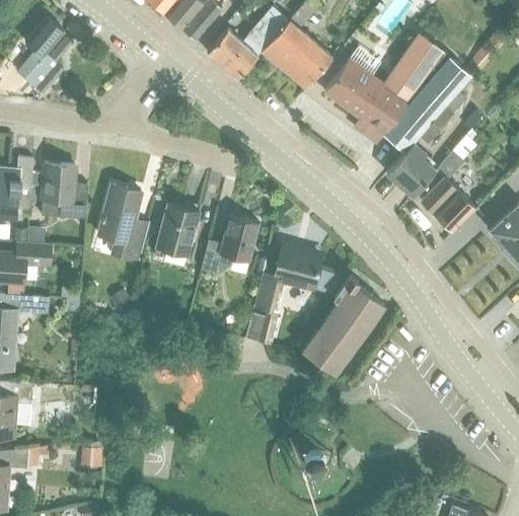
[(147,0),(165,15),(177,0),(147,0)]
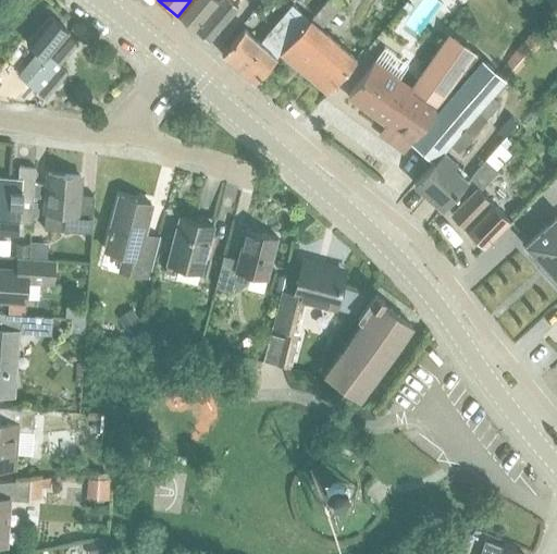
[(190,0),(177,16),(210,44),(238,10),(226,0),(223,0),(219,5),(213,0),(190,0)]
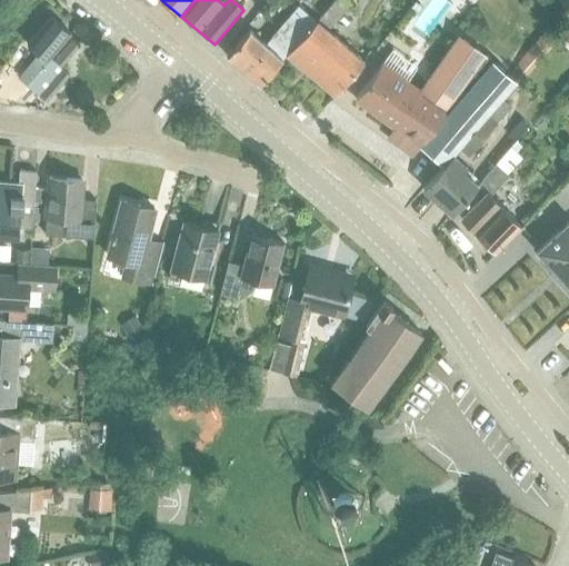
[(311,29),(287,58),(335,99),(365,63),(329,33),(353,6),(347,0),(336,0),(311,29)]
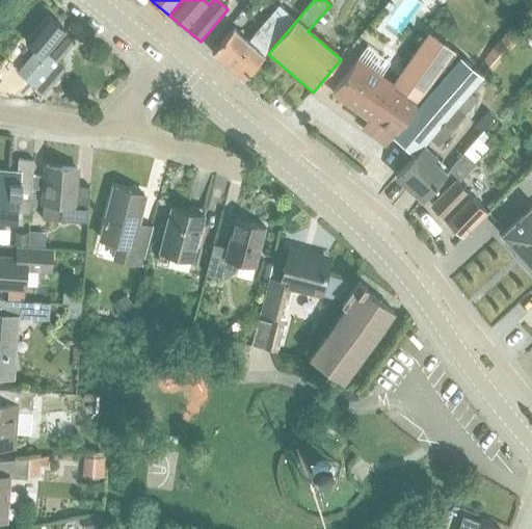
[(244,81),(268,54),(291,27),(274,12),(248,43),(234,30),(213,55),(244,81)]
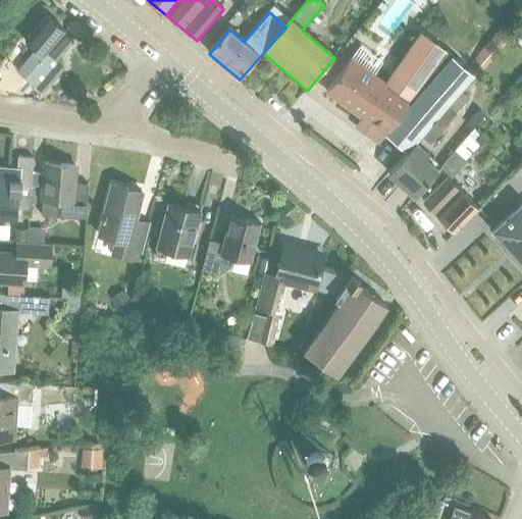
[(46,53),(64,33),(46,16),(23,42),(36,52),(20,68),(29,75),(24,81),(35,89),(57,62),(51,57),(46,53)]
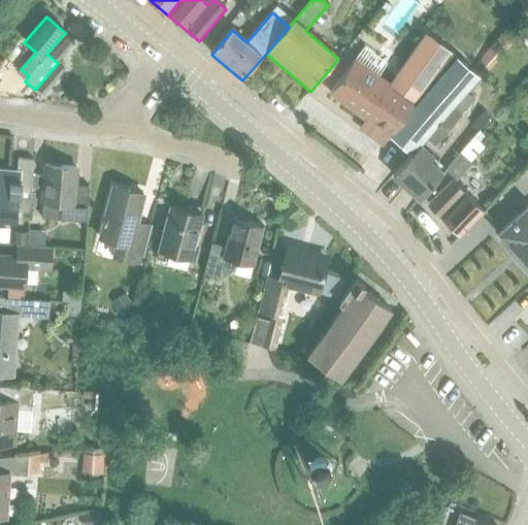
[(391,89),(355,62),(332,93),(376,125),(368,135),(389,152),(397,141),(413,155),(479,77),(451,55),(427,37),(391,89)]
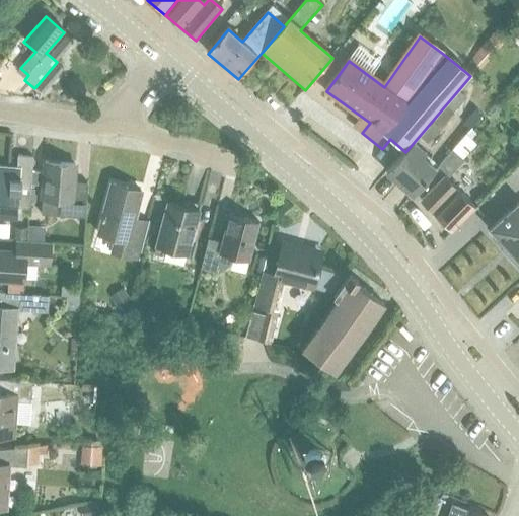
[(67,38),(51,57),(57,62),(72,43),(67,38)]
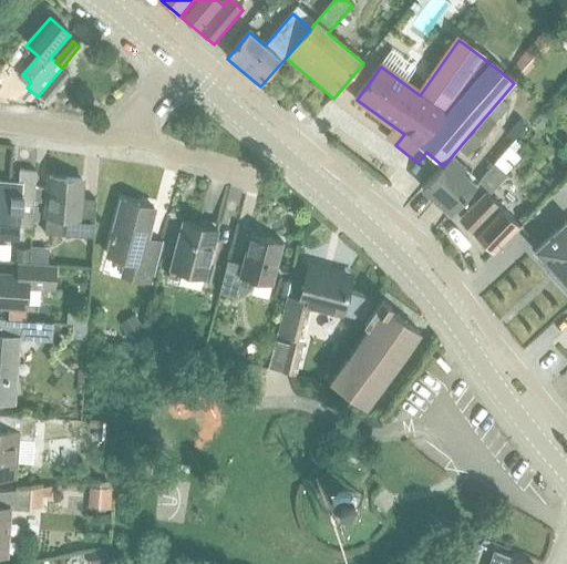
[(63,70),(39,98),(45,103),(70,75),(63,70)]
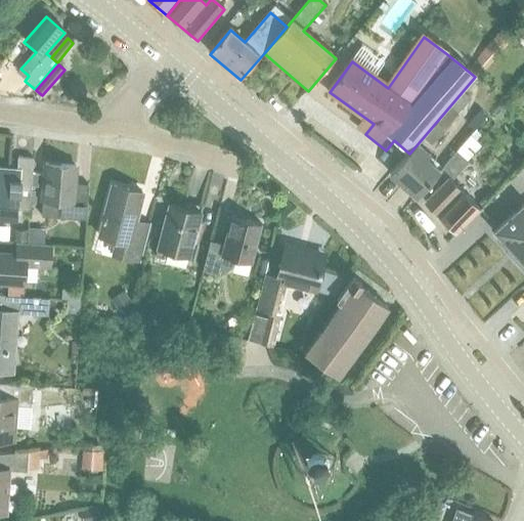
[(409,154),(390,175),(390,176),(416,199),(432,181),(434,182),(445,169),(443,168),(440,172),(427,161),(415,150),(419,146),(417,145),(409,155),(409,154)]
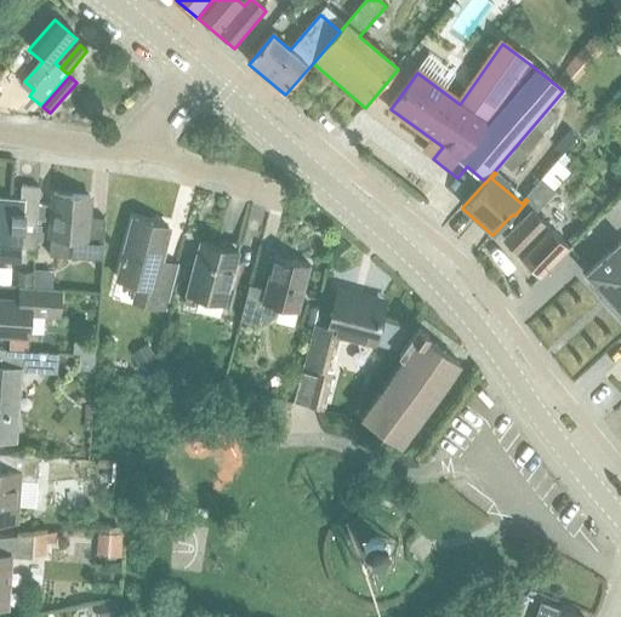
[(520,223),(503,241),(542,279),(579,243),(575,239),(568,246),(536,216),(557,195),(543,183),(528,200),(514,216),(520,223)]
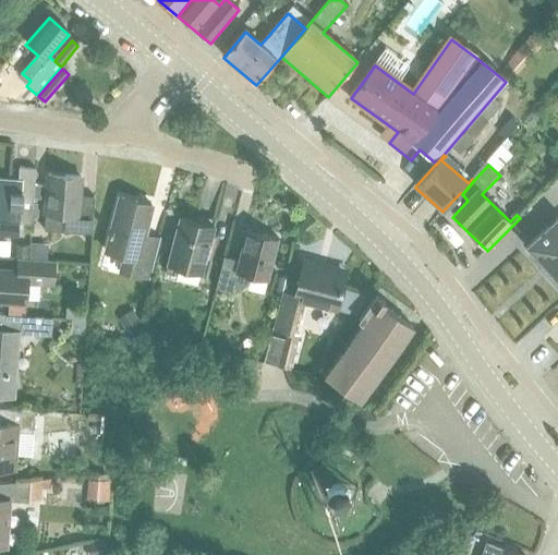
[(33,227),(35,200),(36,186),(37,171),(21,169),(20,182),(0,180),(0,233),(20,234),(20,226),(33,227)]
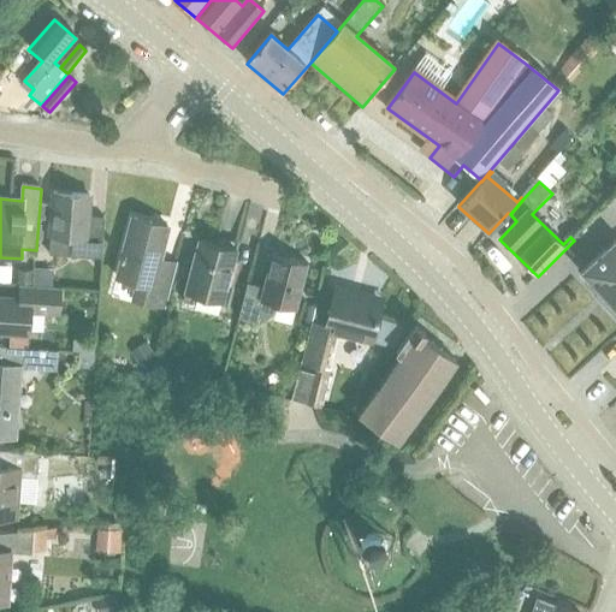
[(70,239),(69,257),(102,261),(105,229),(88,227),(90,197),(55,195),(54,206),(40,206),(39,220),(53,221),(52,238),(70,239)]
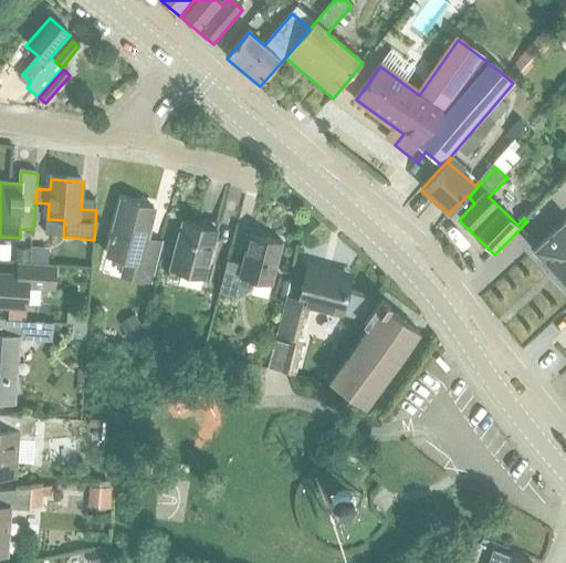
[(126,278),(150,283),(160,246),(147,242),(156,210),(123,201),(108,257),(130,262),(126,278)]
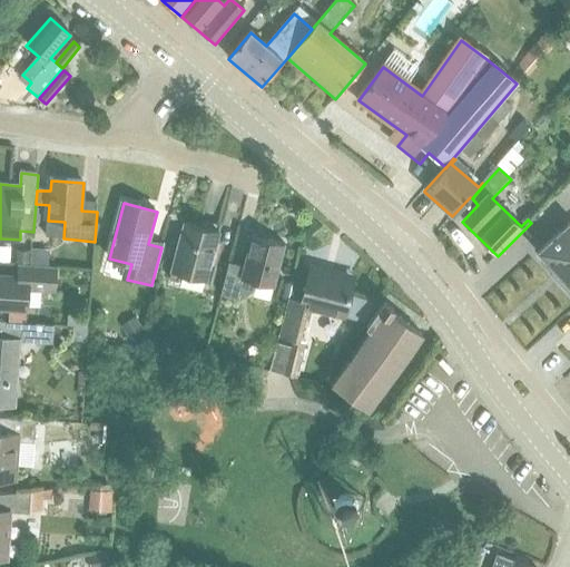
[(562,281),(558,284),(569,296),(569,224),(538,253),(562,281)]
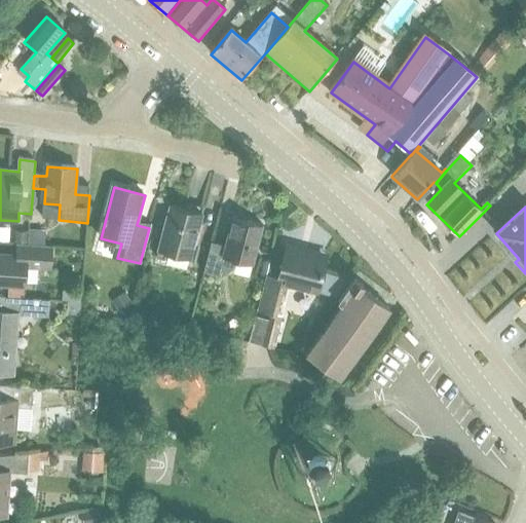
[(159,252),(190,260),(201,215),(171,208),(159,252)]
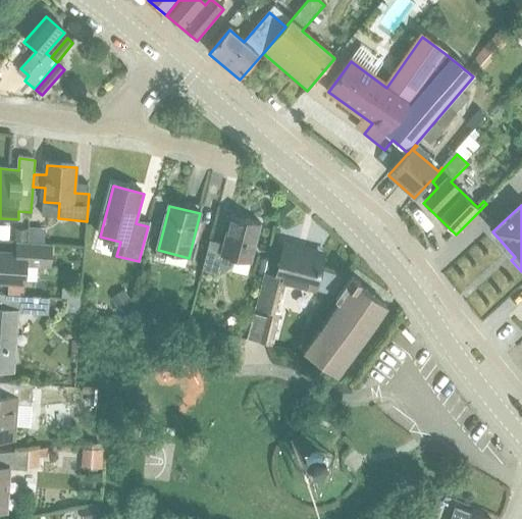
[(233,268),(235,261),(251,265),(262,224),(231,216),(224,245),(210,242),(203,271),(220,275),(221,270),(227,271),(233,268)]
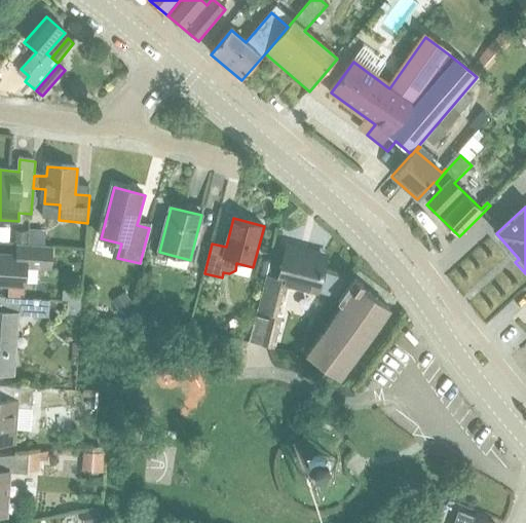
[(0,224),(0,240),(13,241),(14,225),(0,224)]
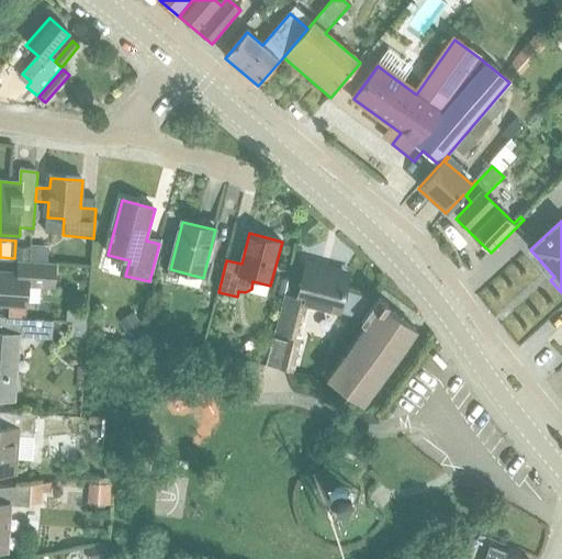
[(54,283),(55,264),(19,260),(18,275),(0,272),(0,303),(26,306),(29,281),(54,283)]
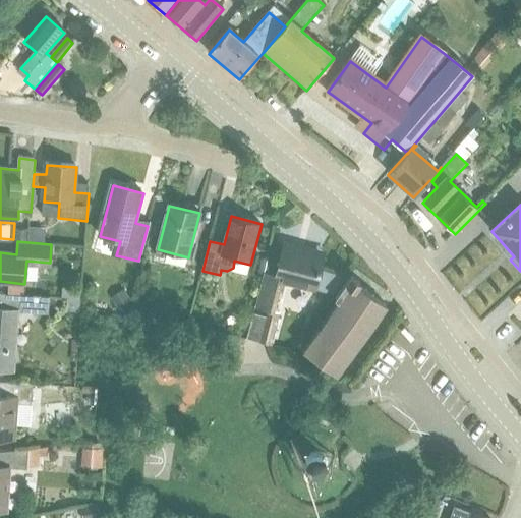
[(315,291),(324,259),(297,252),(298,248),(285,244),(276,279),(265,276),(256,308),(273,312),(281,282),(315,291)]
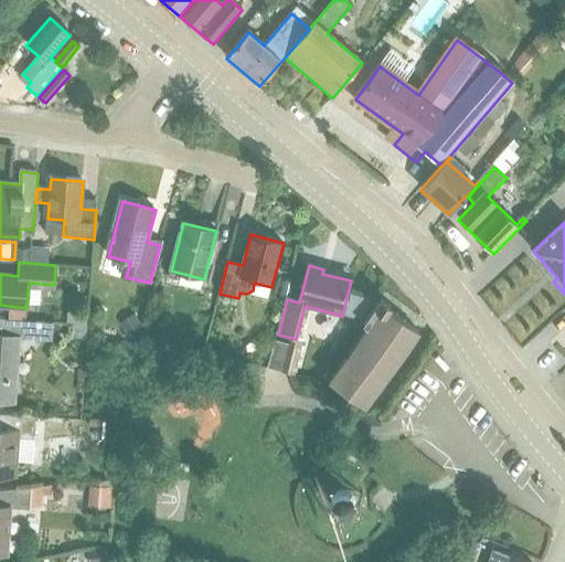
[(388,307),(381,301),(362,327),(366,330),(329,384),(364,409),(418,332),(386,310),(388,307)]
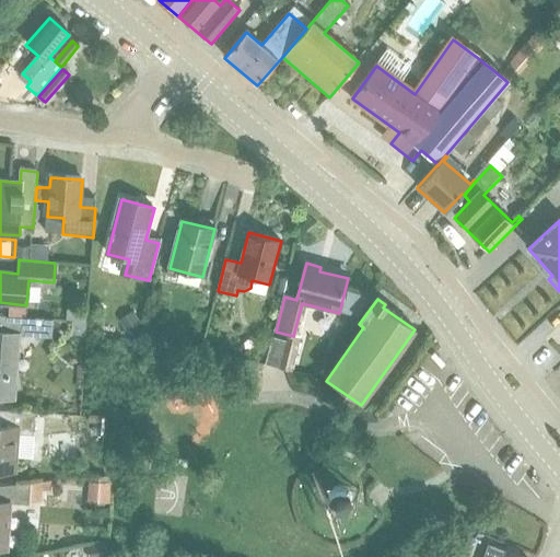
[(0,316),(0,399),(14,402),(19,336),(34,337),(35,320),(0,316)]
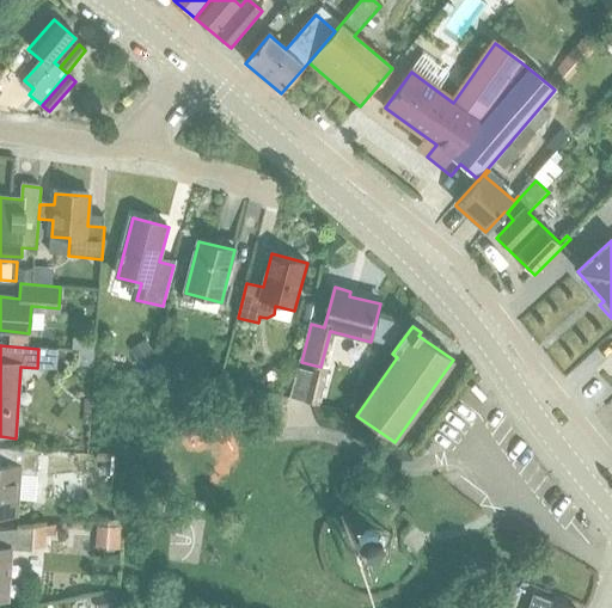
[(34,502),(38,452),(0,448),(0,516),(17,519),(18,501),(34,502)]
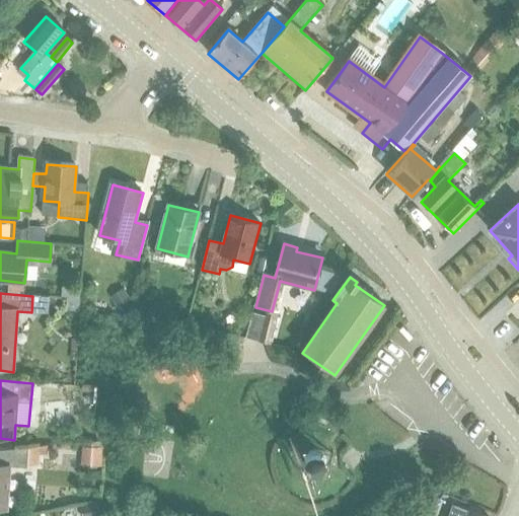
[(58,409),(56,422),(69,424),(71,411),(58,409)]
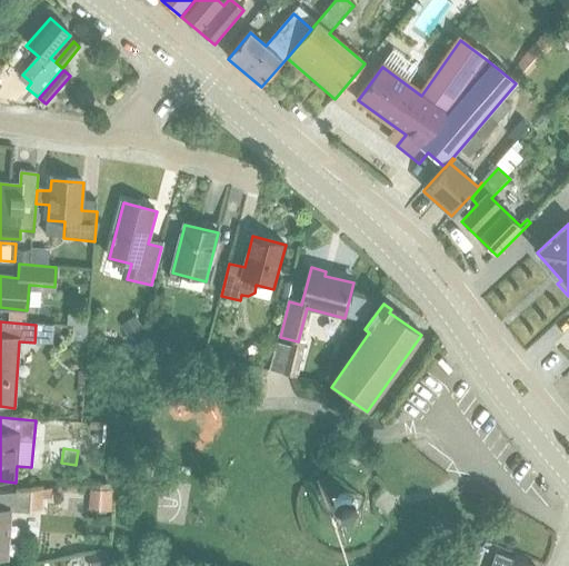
[(347,448),(341,456),(356,465),(360,457),(347,448)]
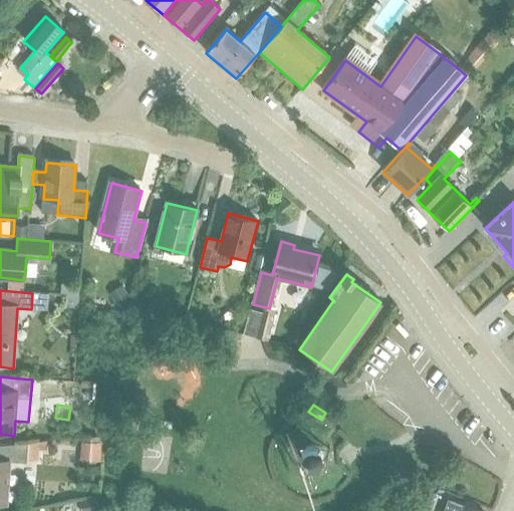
[(83,444),(82,464),(100,465),(101,446),(83,444)]
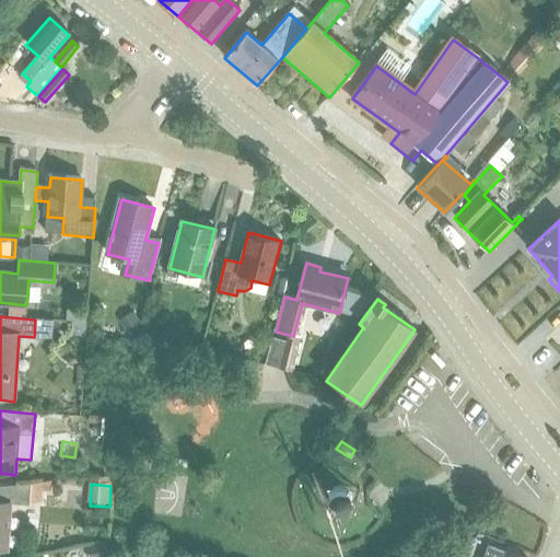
[(28,506),(30,485),(0,487),(0,549),(6,550),(9,505),(28,506)]
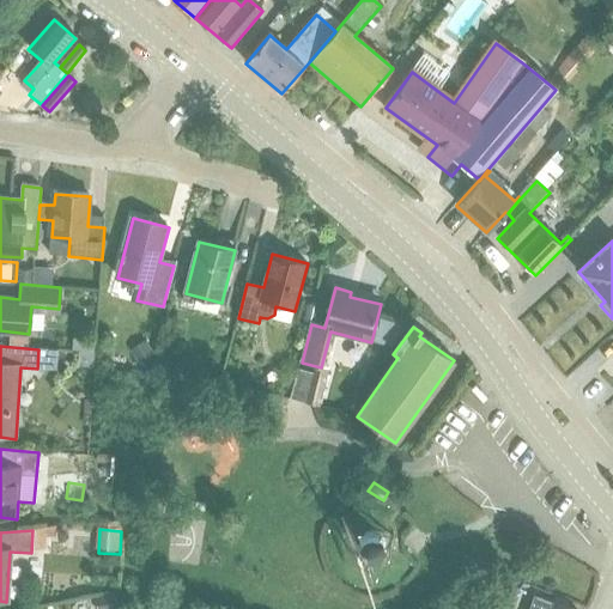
[(386,547),(386,543),(386,541),(384,539),(382,535),(381,534),(378,533),(374,530),(371,530),(368,530),(365,531),(363,533),(360,535),(359,537),(357,540),(357,544),(357,547),(358,550),(359,553),(362,556),(364,558),(368,559),(371,560),(375,559),(381,556),(383,554),(384,552),(386,549),(386,547)]
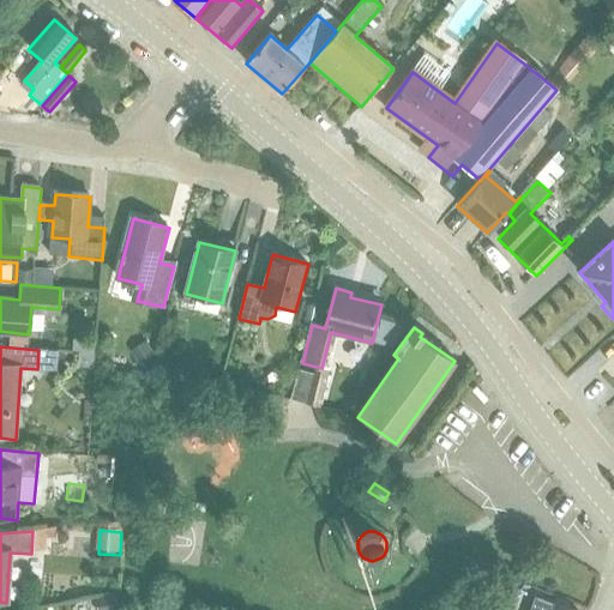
[(566,609),(536,598),(531,609),(566,609)]
